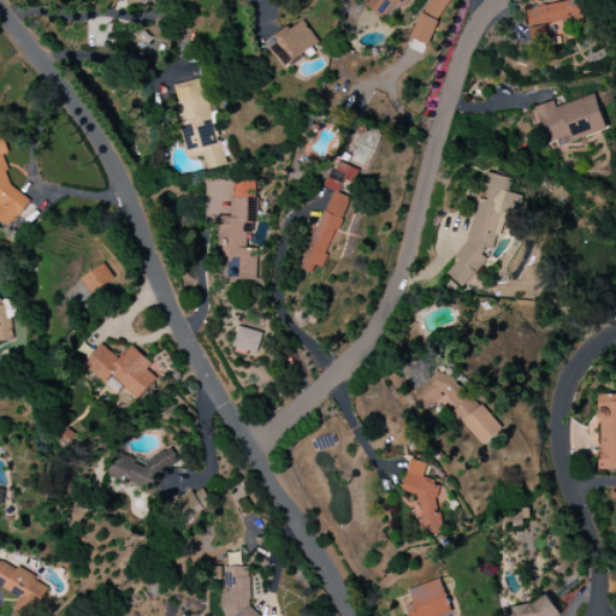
[(408,0),(403,7),(400,6),(389,21),(384,17),(383,19),(363,5),(367,0),(408,0)]
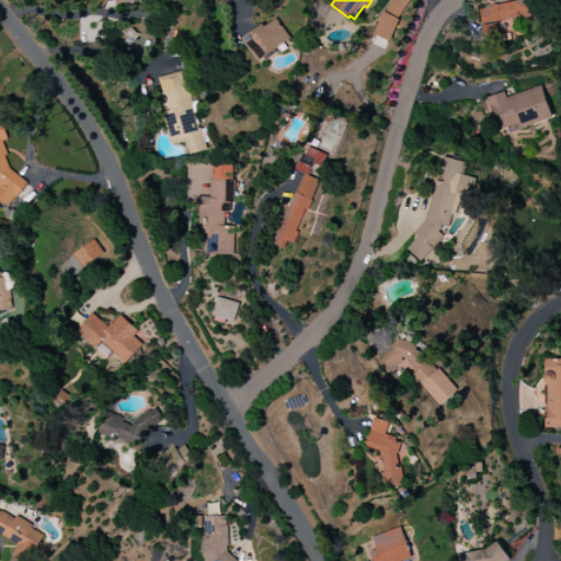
[(375,33),(382,11),(385,12),(392,0),(409,0),(397,19),(399,20),(389,41),(375,33)]
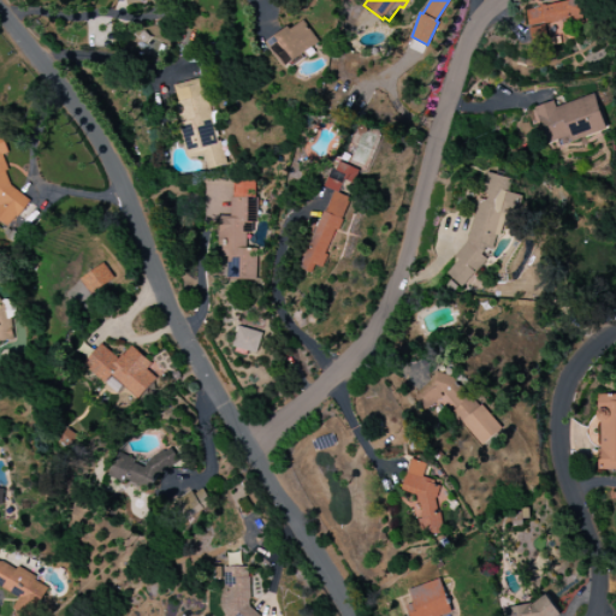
[(572,0),(526,9),(533,47),(569,41),(567,23),(585,21),(580,0),(572,0)]
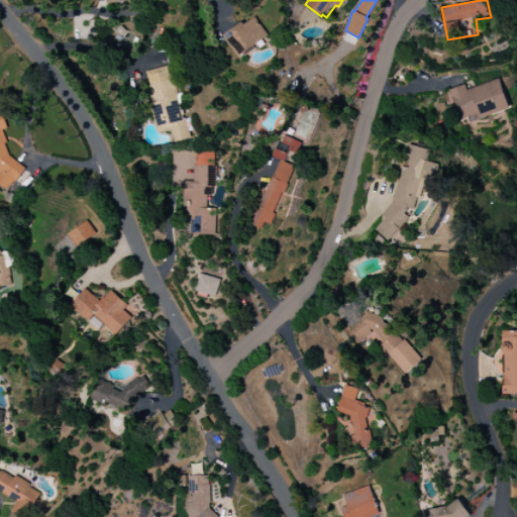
[(268,35),(262,40),(265,44),(260,48),(256,44),(236,58),(223,39),(224,37),(222,35),(241,22),(243,25),(254,17),(268,35)]
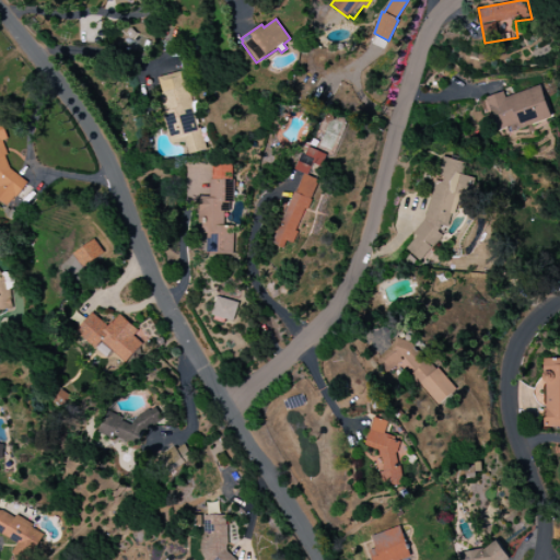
[(156,77),(171,144),(185,141),(188,154),(202,151),(184,71),(156,77)]
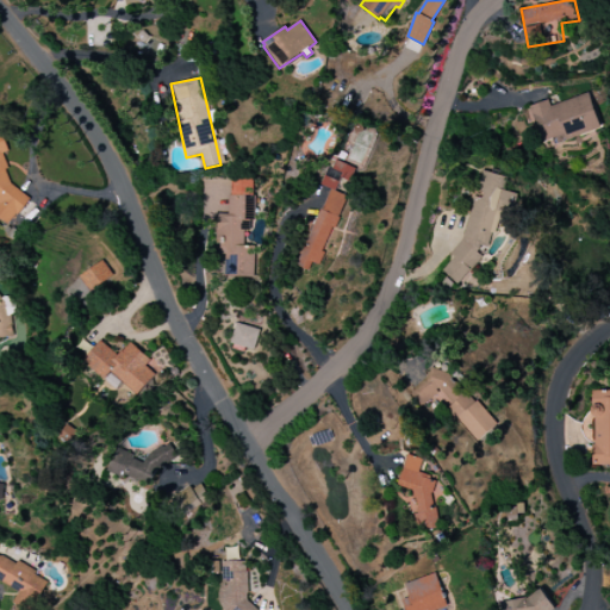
[(528,106),(541,143),(553,139),(554,144),(601,128),(589,92),(551,106),(548,99),(528,106)]
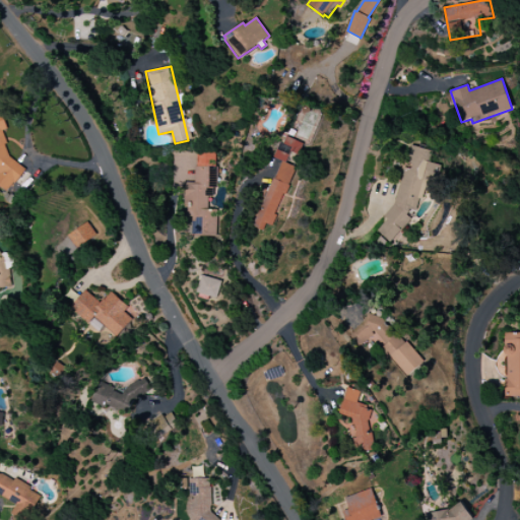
[(255,228),(263,231),(266,224),(274,226),(303,143),(282,136),(274,158),(278,159),(255,228)]
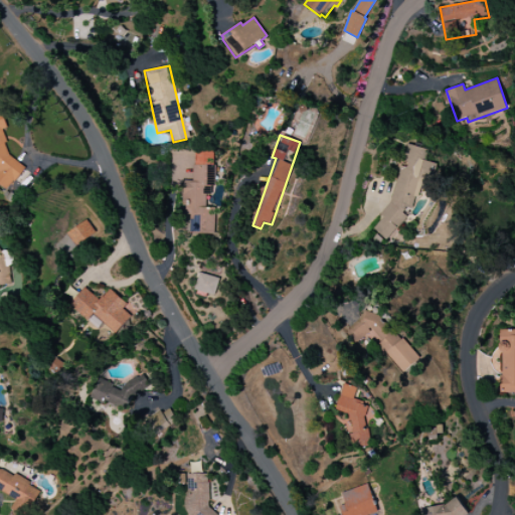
[(437,164),(426,161),(430,150),(405,144),(389,202),(381,212),(378,222),(372,229),(387,240),(410,211),(413,202),(418,195),(421,186),(426,178),(432,180),(437,164)]
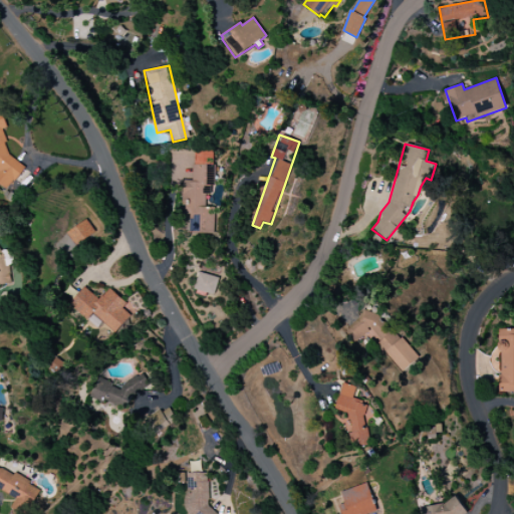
[(213,151),(193,150),(193,181),(184,181),(183,214),(190,214),(190,234),(214,234),(214,207),(205,207),(205,194),(213,194),(213,151)]
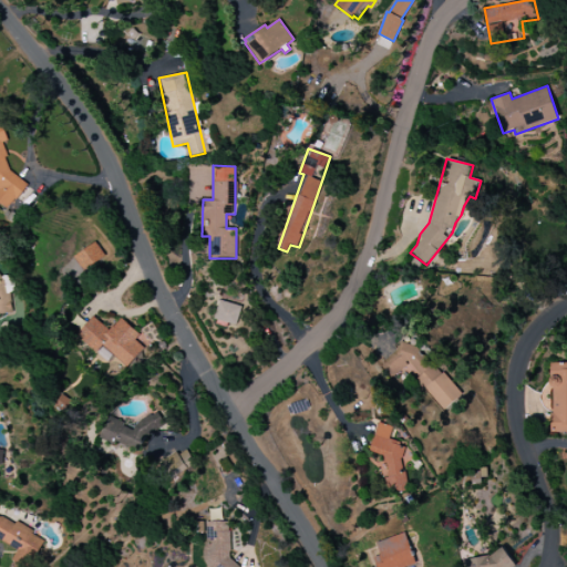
[(73,257),(84,271),(105,256),(94,241),(73,257)]
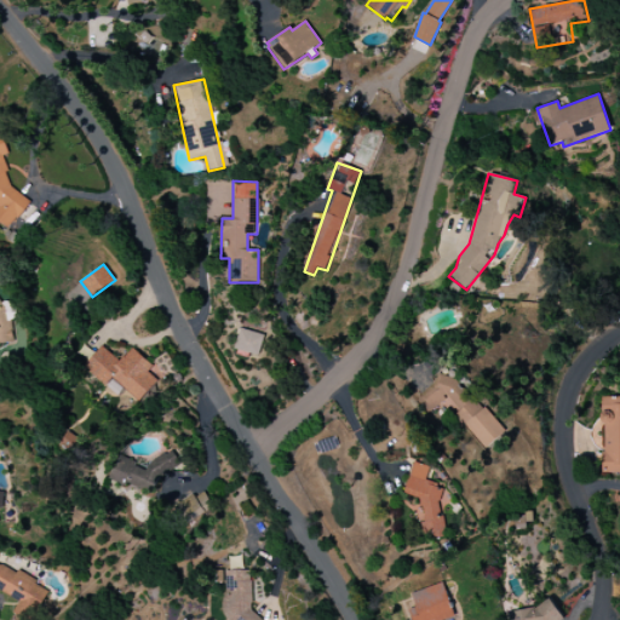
[(0,317),(0,344),(13,344),(12,303),(0,302),(0,317)]
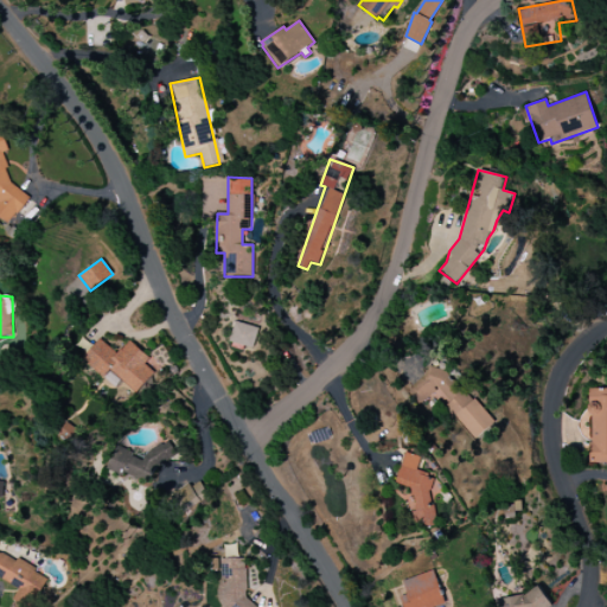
[(229,343),(254,349),(259,327),(235,323),(229,343)]
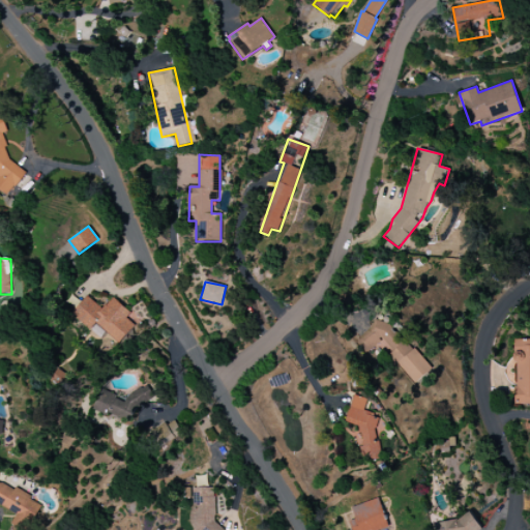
[(113,297),(102,310),(87,296),(71,315),(100,339),(106,332),(119,344),(135,325),(126,318),(130,313),(113,297)]
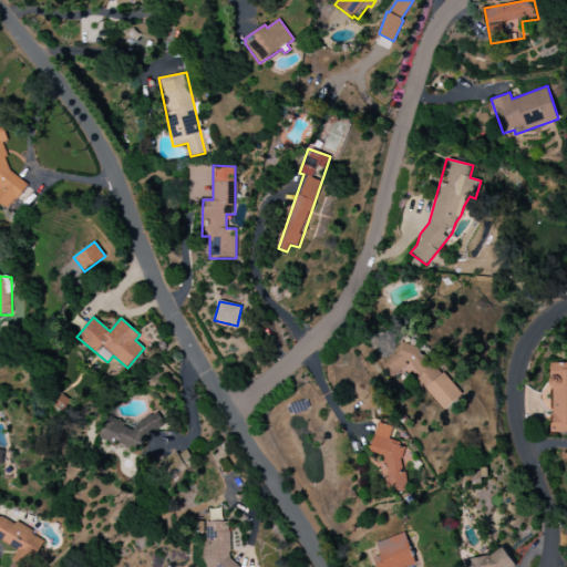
[(442,411),(459,399),(412,339),(380,363),(391,378),(406,367),(442,411)]
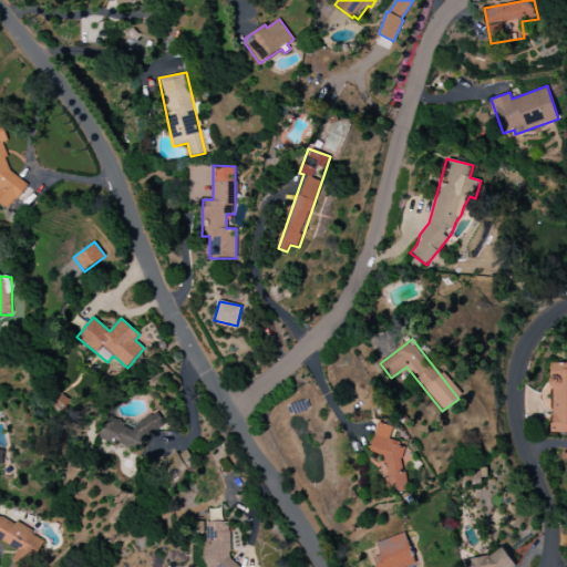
[(566,362),(553,362),(550,431),(566,431),(566,362)]
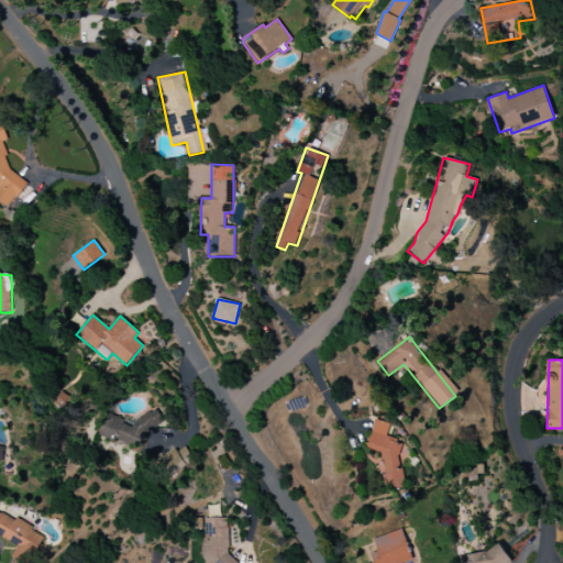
[(98,435),(140,454),(157,414),(143,408),(134,428),(107,416),(98,435)]
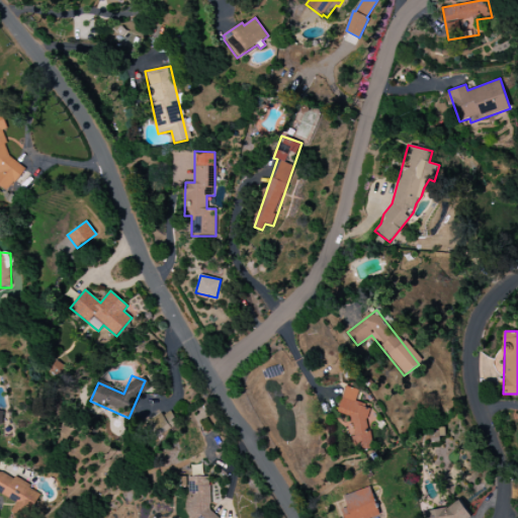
[(337,413),(357,419),(349,444),(366,449),(375,418),(367,416),(370,406),(355,401),(358,391),(345,386),(337,413)]
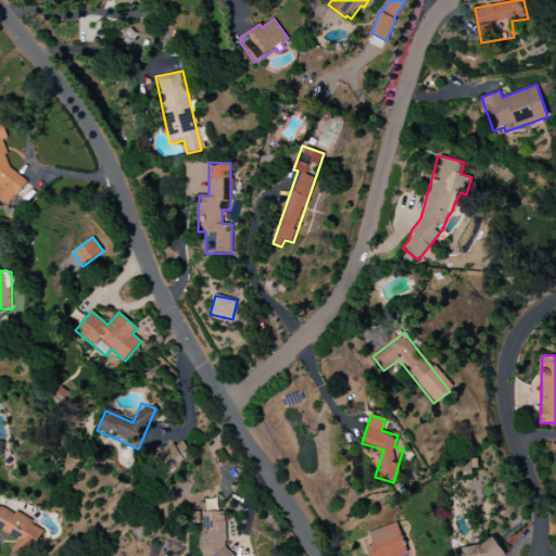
[(155,454),(163,471),(191,459),(184,441),(155,454)]
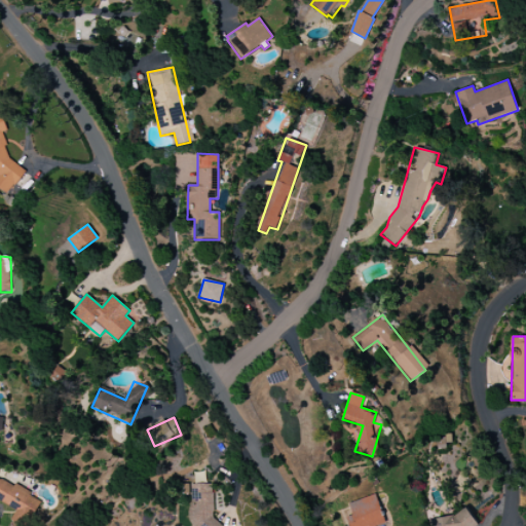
[(0,490),(0,501),(16,510),(10,521),(21,525),(27,525),(40,498),(4,481),(0,490)]
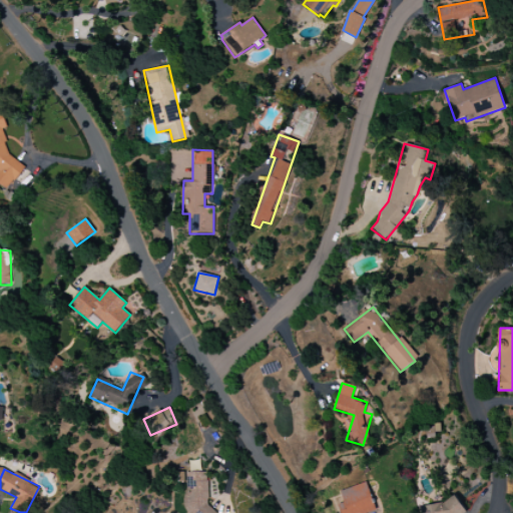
[(341,491),(344,503),(339,504),(341,512),(365,512),(376,509),(367,482),(341,491)]
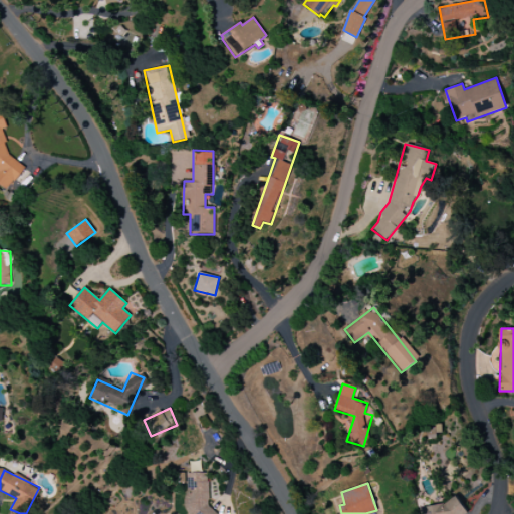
[(416,509),(416,513),(467,513),(458,496),(442,504),(416,509)]
